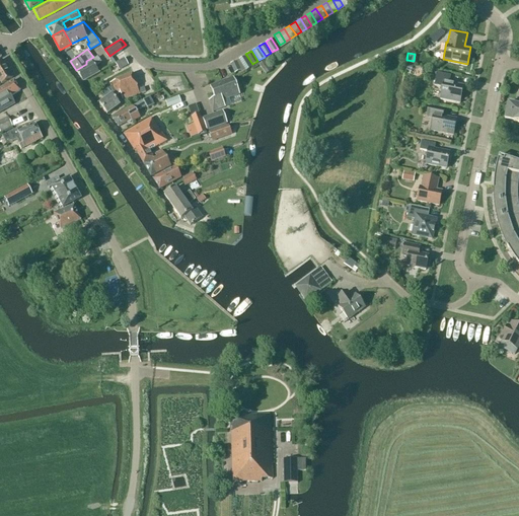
[(97,55),(93,58),(93,57),(86,61),(86,64),(76,70),(83,79),(99,70),(94,64),(100,60),(97,55)]
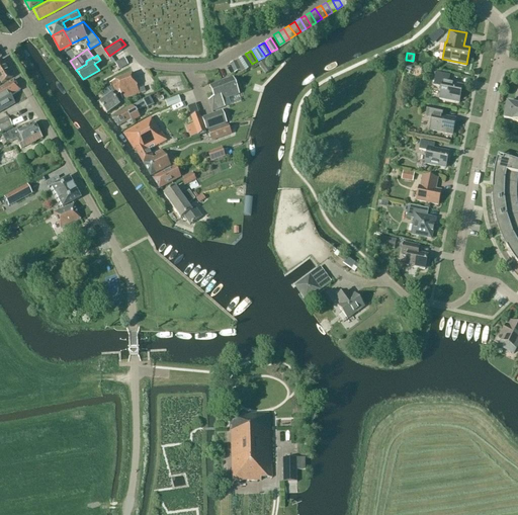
[(239,58),(245,69),(251,65),(244,55),(239,58)]
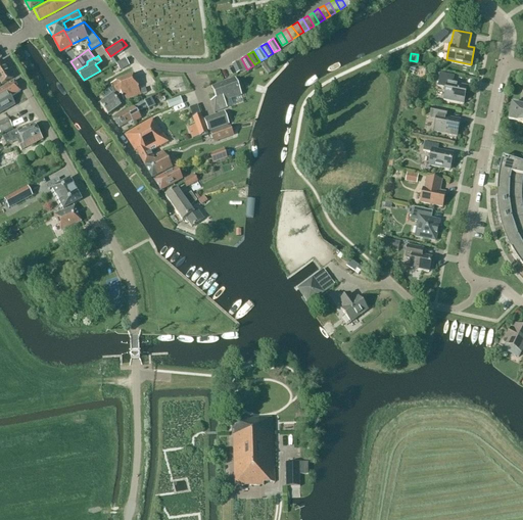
[(115,61),(120,68),(129,62),(126,56),(115,61)]
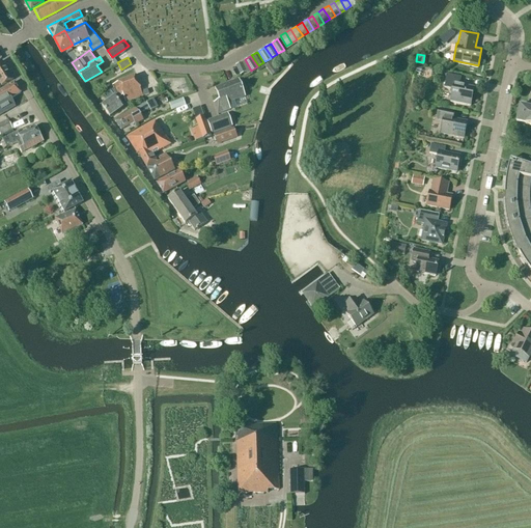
[(235,63),(240,73),(246,71),(242,60),(235,63)]
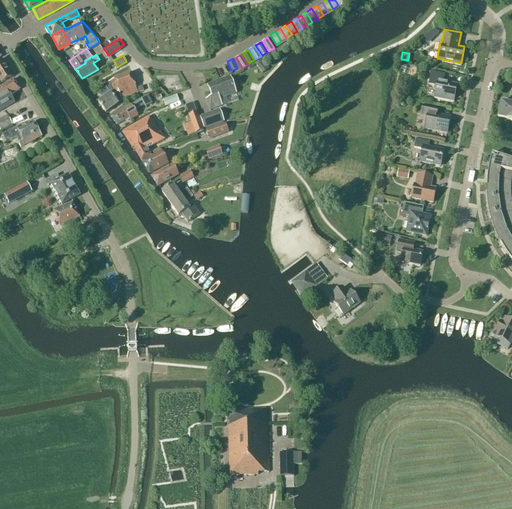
[(12,75),(8,67),(0,71),(0,78),(1,81),(12,75)]
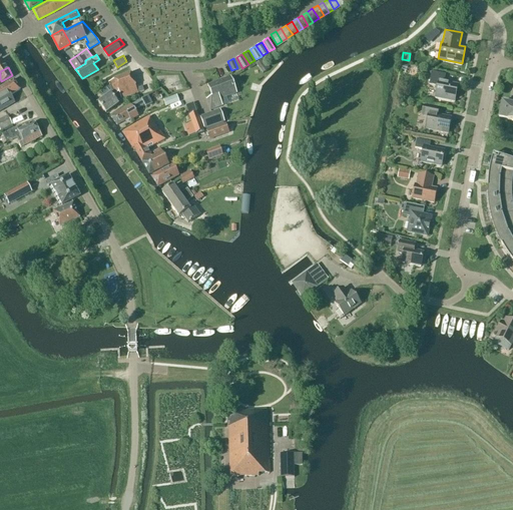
[(435,96),(454,100),(458,82),(444,79),(445,72),(431,69),(429,82),(438,84),(435,96)]
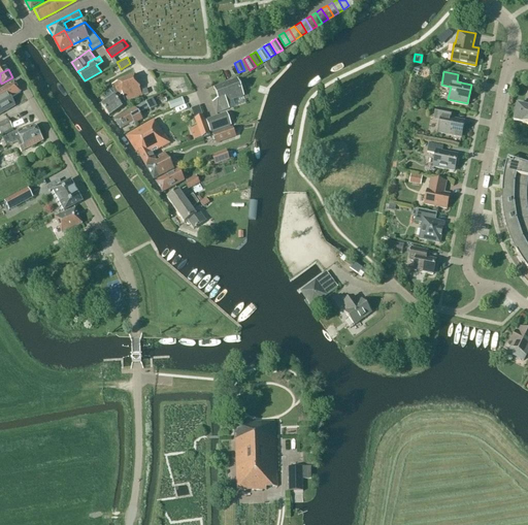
[(107,98),(101,103),(109,115),(122,104),(116,96),(123,93),(125,99),(149,91),(146,87),(140,89),(134,73),(111,83),(113,86),(103,93),(107,98)]
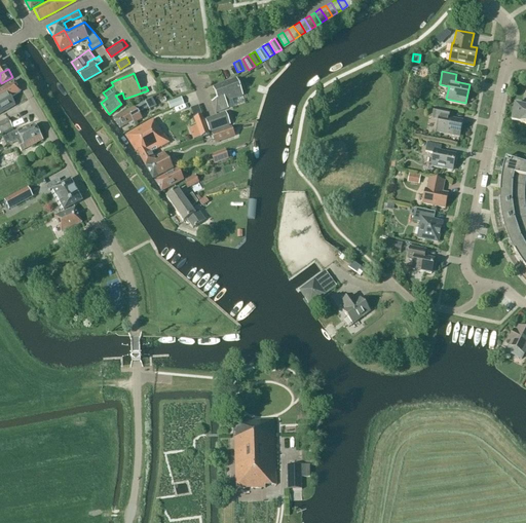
[(242,94),(236,77),(213,85),(218,99),(212,101),(216,111),(227,107),(225,100),(242,94)]
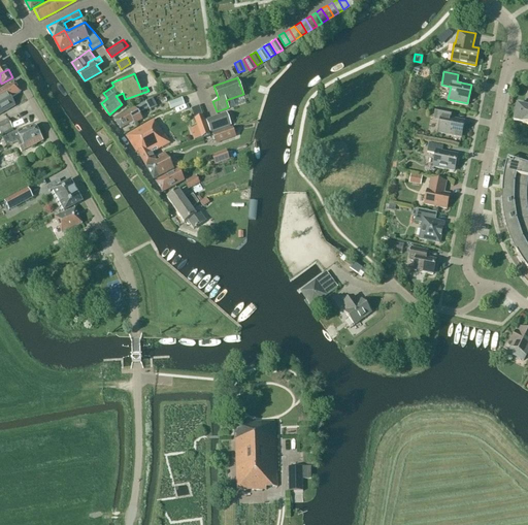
[(0,88),(0,104),(3,110),(10,106),(19,101),(14,94),(21,90),(14,79),(0,88)]
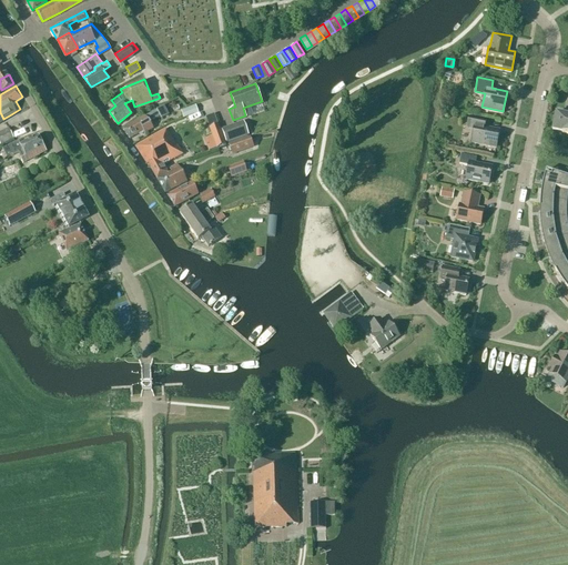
[(165,101),(156,106),(161,113),(170,109),(165,101)]
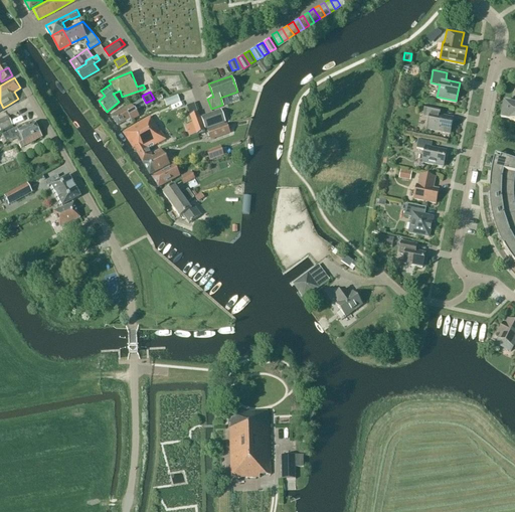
[(177,94),(164,99),(166,105),(180,100),(177,94)]
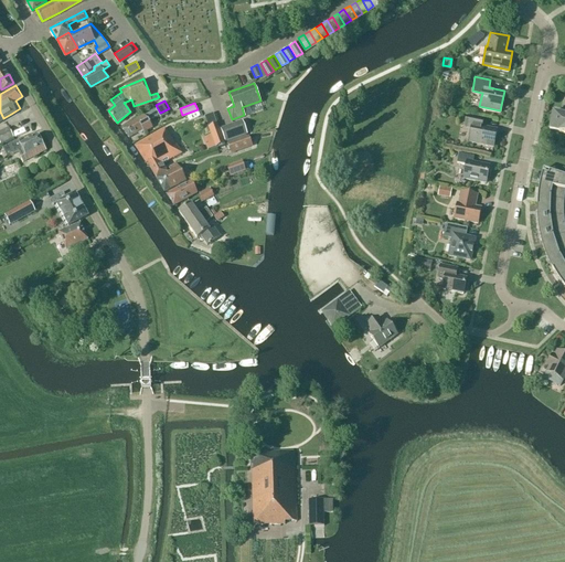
[(553,109),(550,127),(558,129),(564,130),(564,106),(564,112),(553,109)]
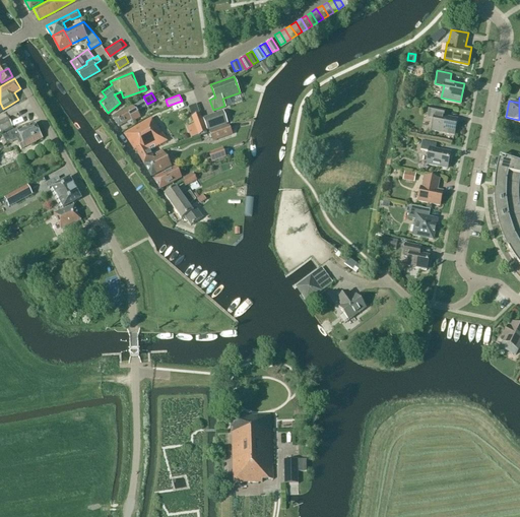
[(144,104),(141,100),(112,116),(119,125),(131,118),(132,120),(140,115),(136,109),(144,104)]
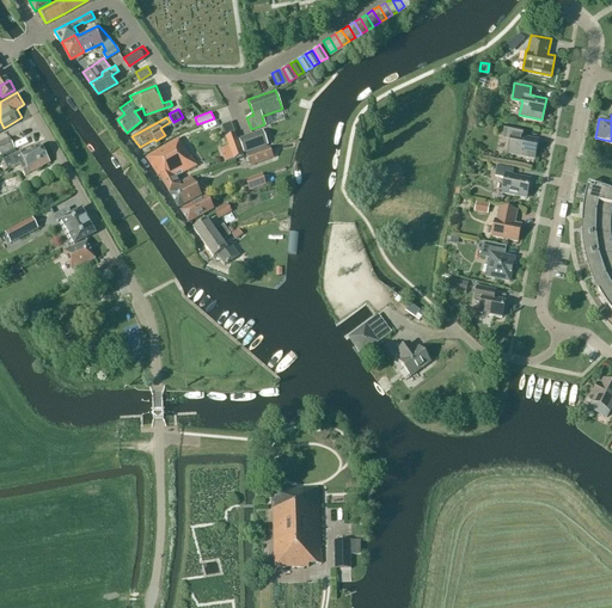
[(524,128),(506,124),(503,135),(510,137),(507,151),(534,157),(538,137),(521,135),(524,128)]
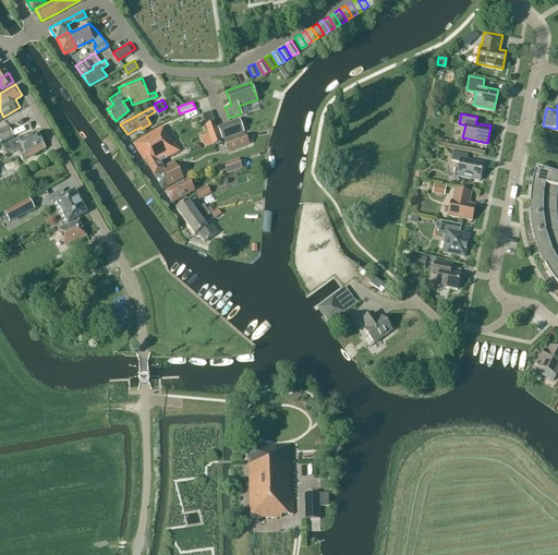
[(243,130),(239,118),(218,124),(223,137),(243,130)]
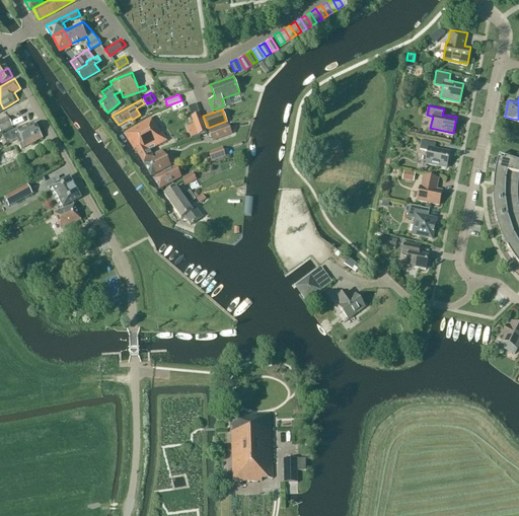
[(207,130),(200,113),(193,116),(199,133),(207,130)]
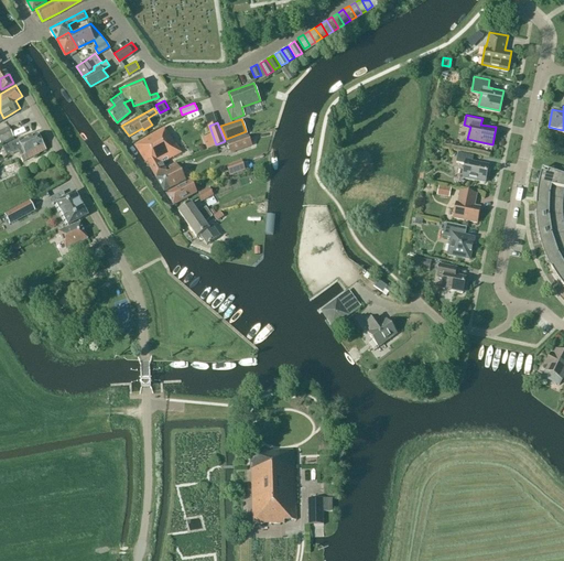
[(0,128),(0,141),(13,135),(8,125),(0,128)]
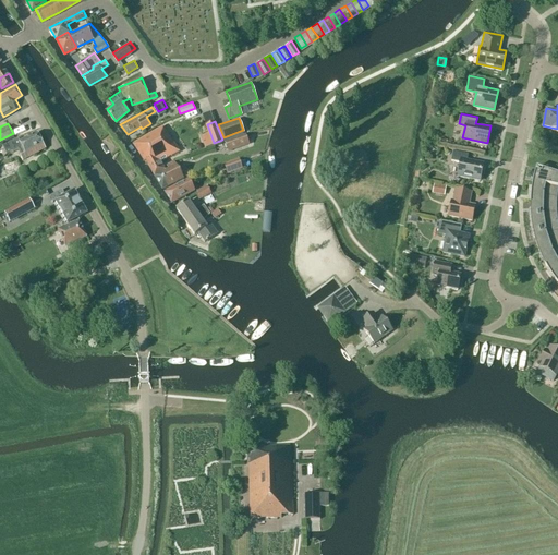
[(146,160),(154,173),(165,168),(160,159),(180,149),(166,130),(165,130),(161,124),(133,142),(146,160)]
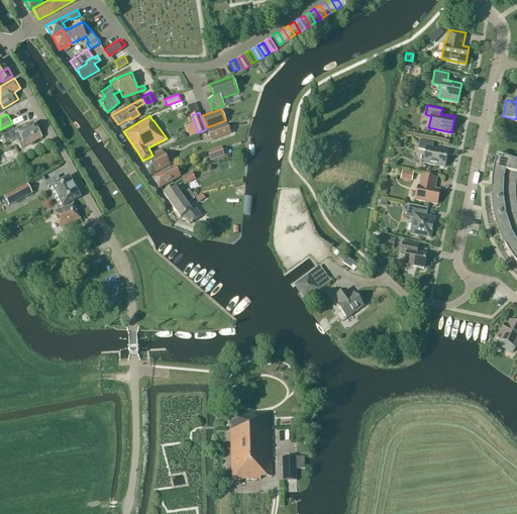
[(16,136),(21,145),(41,135),(34,121),(23,126),(22,126),(18,128),(17,126),(2,133),(6,140),(10,138),(11,138),(12,139),(16,136)]
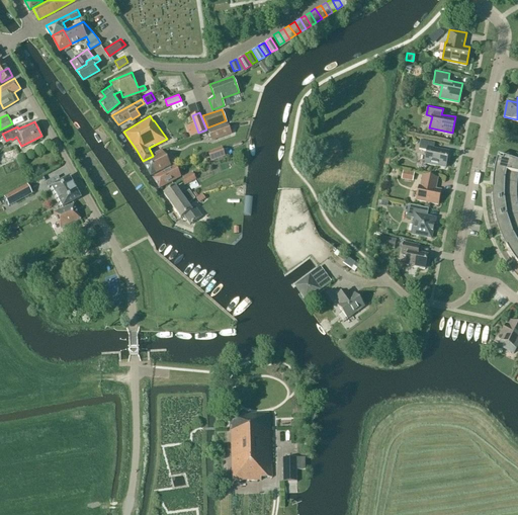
[(231,133),(227,122),(207,129),(211,139),(231,133)]
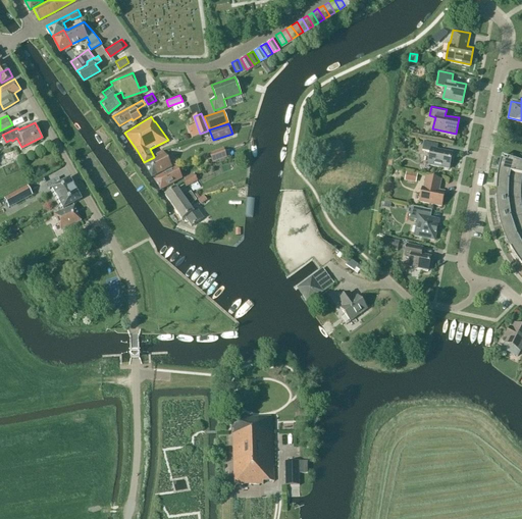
[(422,148),(430,150),(428,162),(449,166),(452,152),(436,149),(437,142),(424,139),(422,148)]
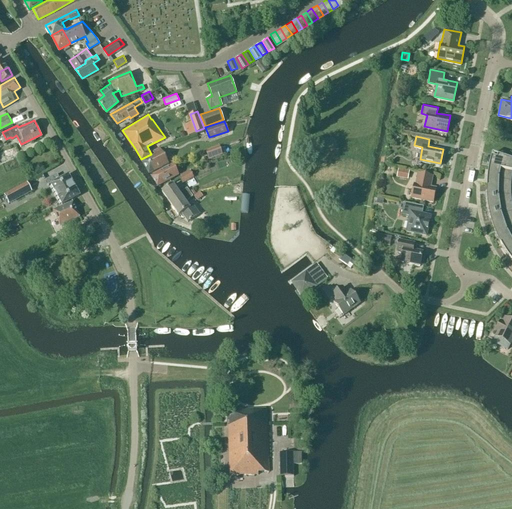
[(15,143),(0,148),(0,160),(19,152),(15,143)]
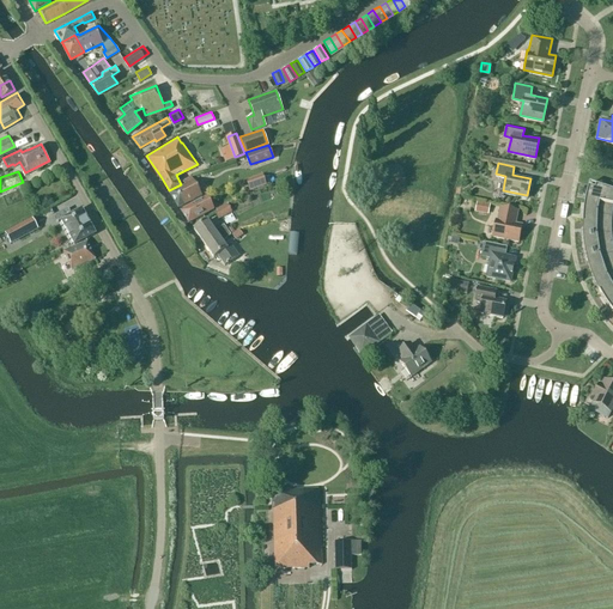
[(266,183),(262,172),(246,178),(249,189),(266,183)]
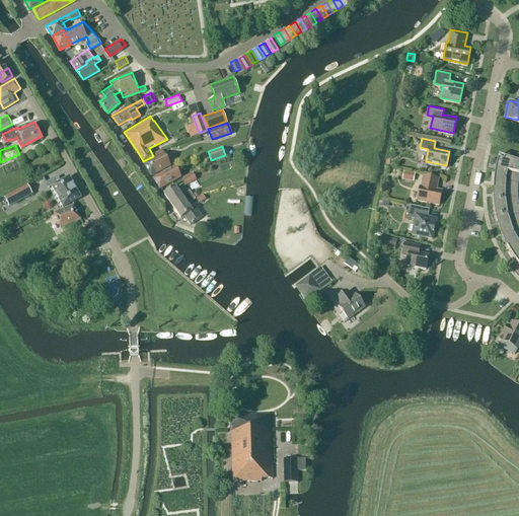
[(155,151),(156,154),(153,156),(143,161),(151,174),(171,163),(162,147),(155,151)]
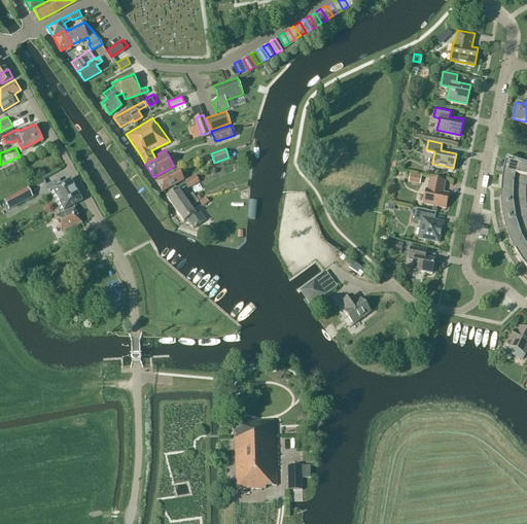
[(526,162),(506,155),(505,161),(503,166),(502,173),(526,178),(526,176),(526,175),(526,162)]
